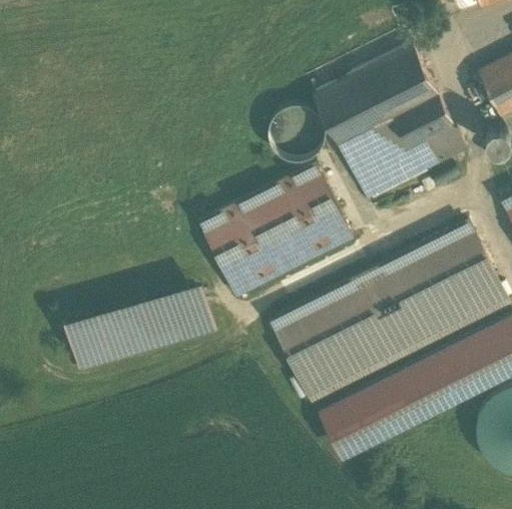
[(413,44),(312,95),(366,201),(467,151),(413,44)]
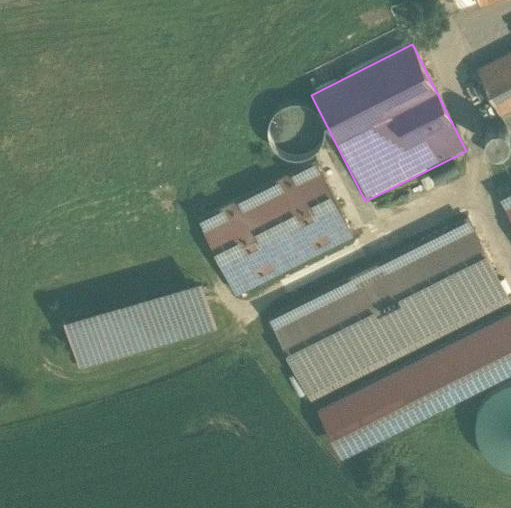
[(510,55),(477,73),(508,133),(510,138),(510,55)]
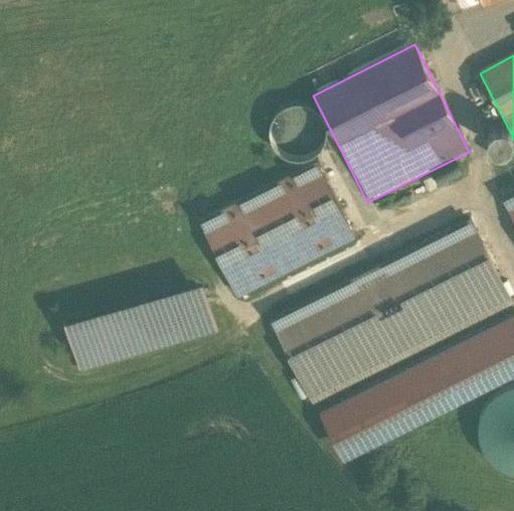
[(324,144),(326,133),(323,122),(317,113),(307,107),(296,105),(285,107),(276,114),(270,123),(268,134),(270,145),(277,155),(286,161),(297,163),(308,160),(318,154),(324,144)]
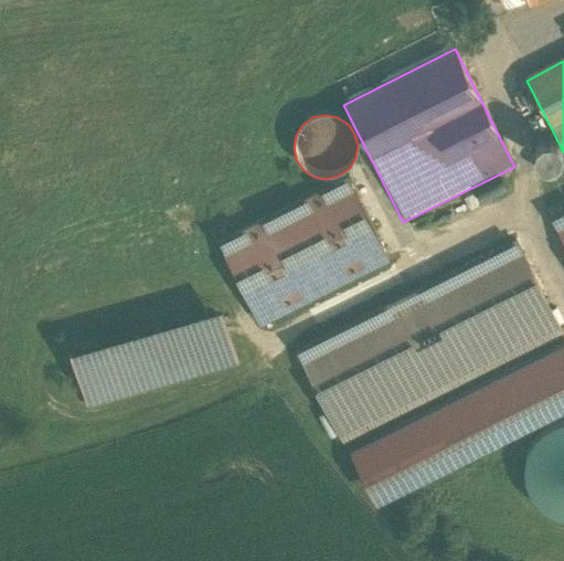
[(561,158),(562,152),(561,147),(557,143),(553,140),(547,139),(542,140),(538,144),(535,148),(534,154),(535,159),(539,163),(543,166),(549,167),(554,166),(559,162),(561,158)]
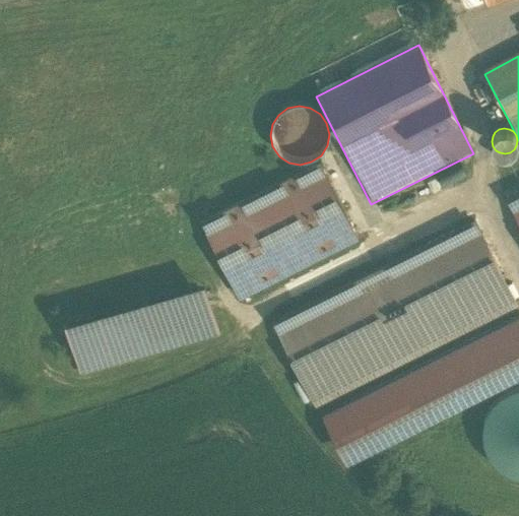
[(320,169),(201,229),(238,301),(357,242),(320,169)]
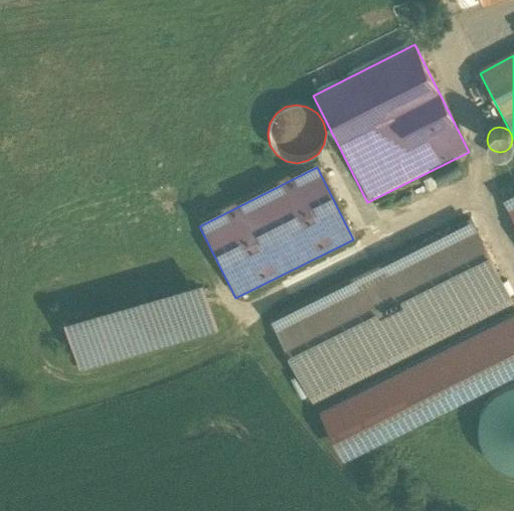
[(513,192),(501,199),(513,224),(513,192)]
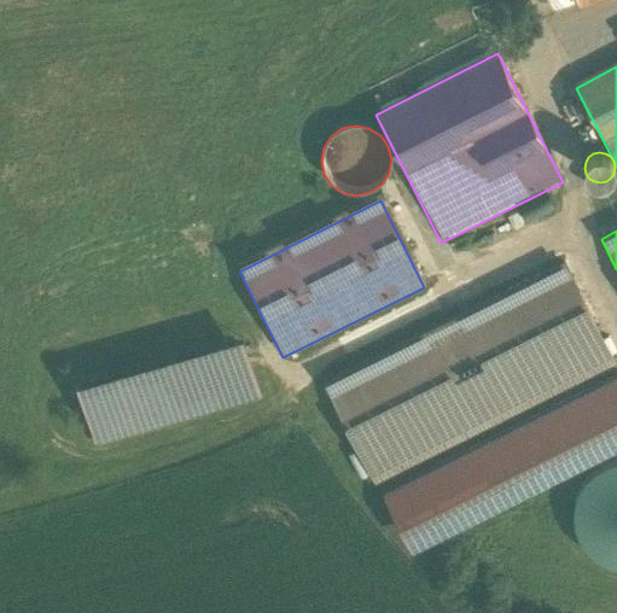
[(563,268),(326,386),(376,484),(612,366),(563,268)]
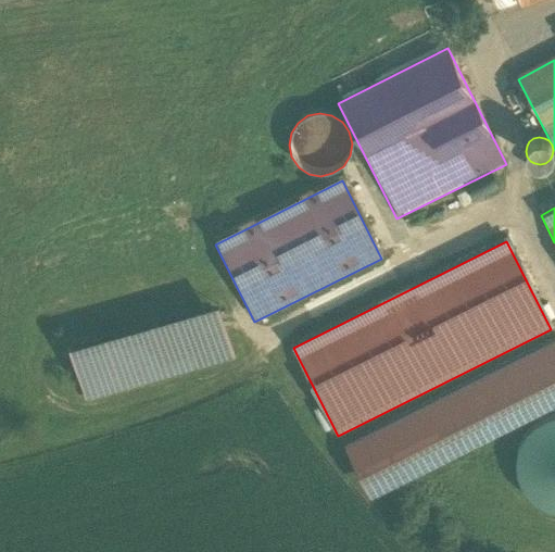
[(219,305),(68,348),(85,405),(236,363),(219,305)]
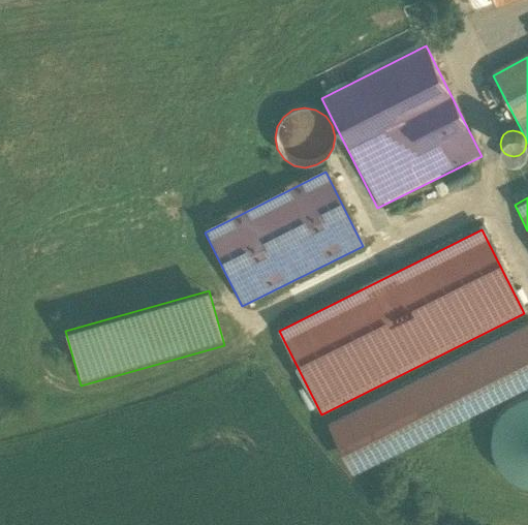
[(527,321),(328,423),(352,471),(527,383),(527,321)]
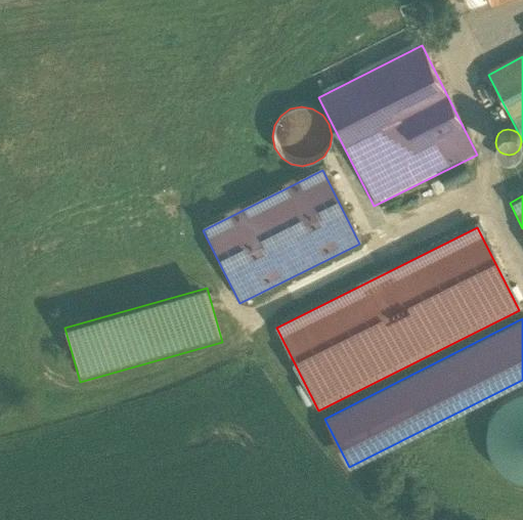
[(500,402),(490,415),(485,430),(485,446),(491,461),(502,473),(516,481),(522,481),(522,391),(514,394),(500,402)]
